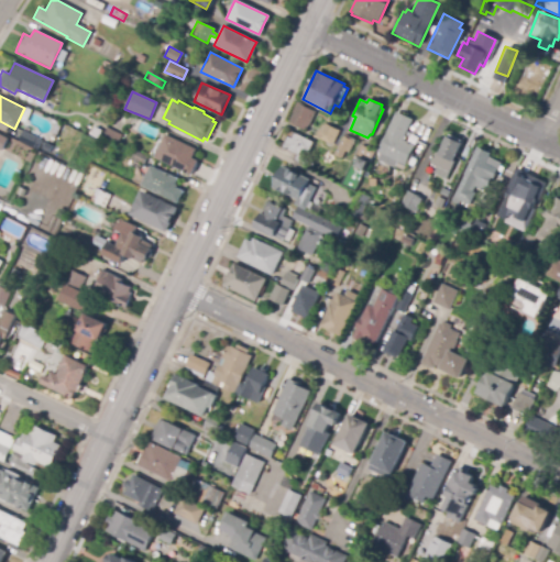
[(306,130),(288,122),(293,112),(292,111),(296,101),(315,110),(306,130)]
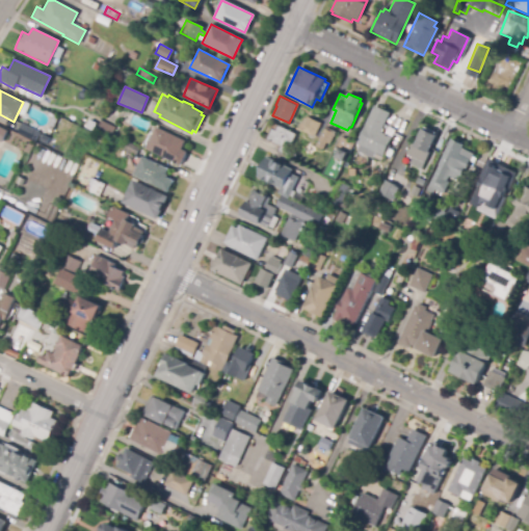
[(371,158),(356,152),(360,144),(354,142),(372,105),(388,113),(379,132),(390,137),(380,157),(373,153),(371,158)]
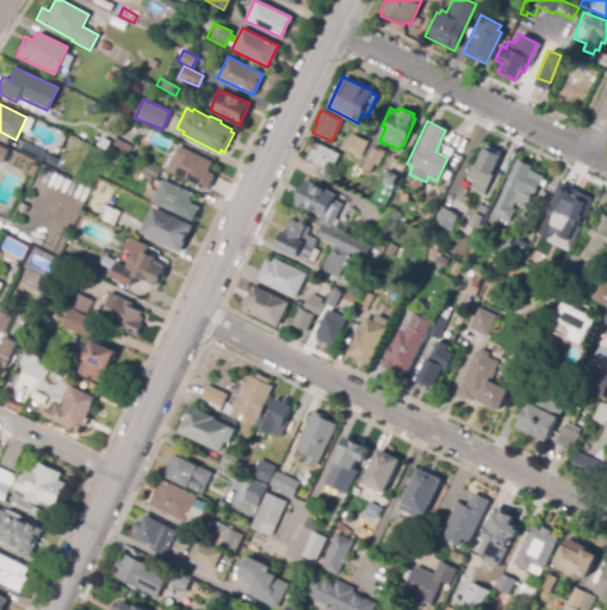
[(60,147),(54,143),(60,133),(66,135),(60,147)]
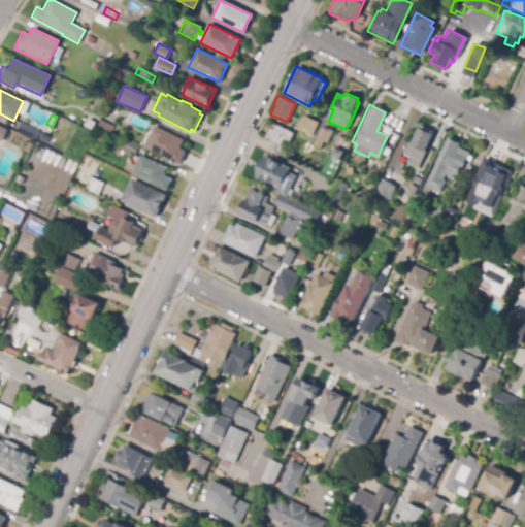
[(312,135),(296,128),(302,114),(318,122),(312,135)]
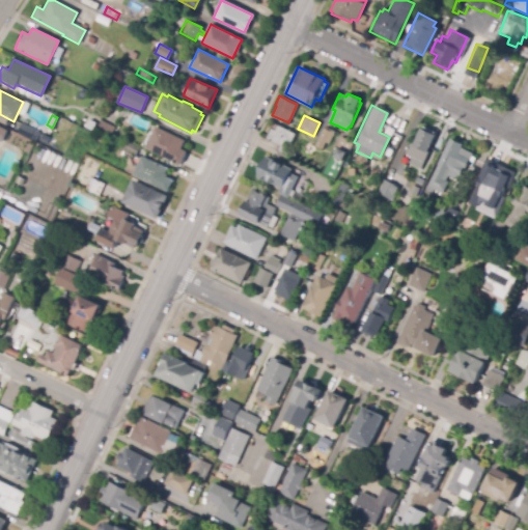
[(110,134),(95,127),(100,119),(113,128),(110,134)]
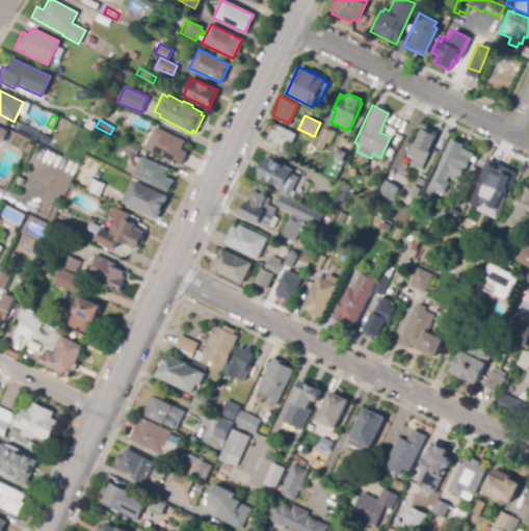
[(33,139),(16,131),(20,124),(37,132),(33,139)]
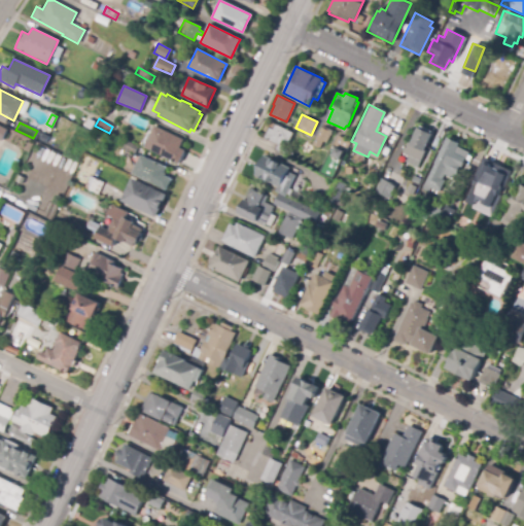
[(283,154),(274,149),(277,144),(264,138),(269,128),(273,129),(275,124),(293,133),(283,154)]
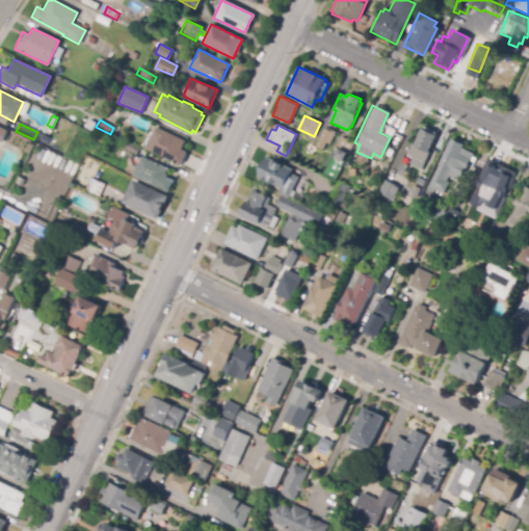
[(180,164),(147,149),(157,127),(186,140),(182,150),(186,152),(180,164)]
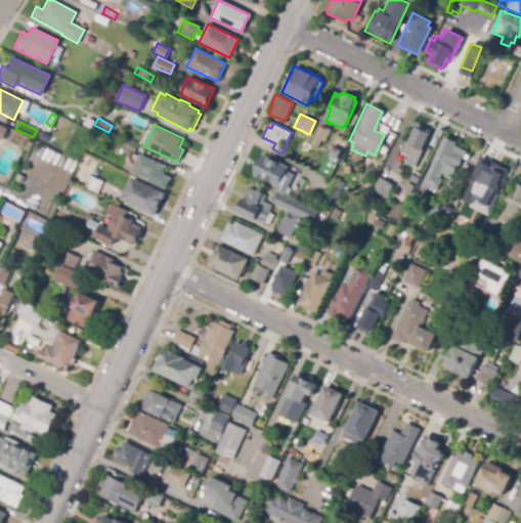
[(330,131),(324,141),(321,139),(318,146),(310,142),(318,126),(327,129),(330,131)]
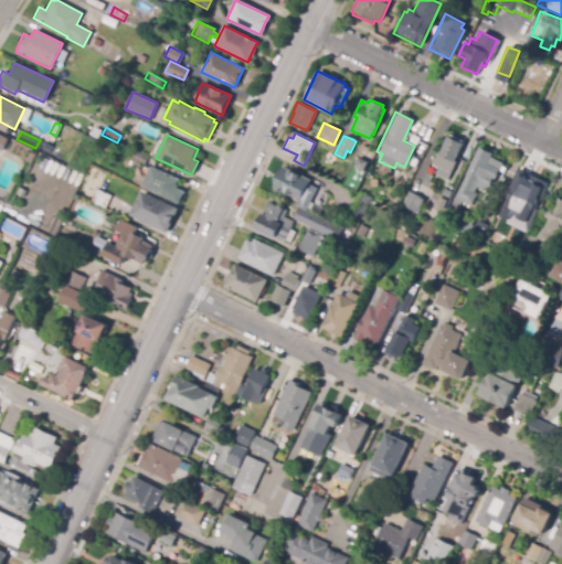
[(445,180),(434,173),(436,167),(430,163),(436,151),(438,152),(447,136),(462,142),(453,160),(455,161),(445,180)]
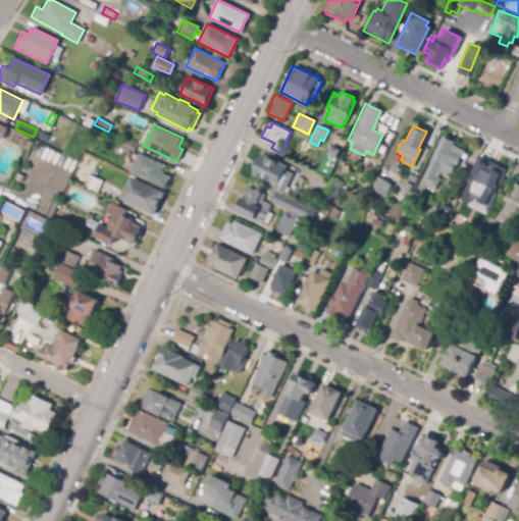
[(329,175),(318,169),(333,135),(346,140),(329,175)]
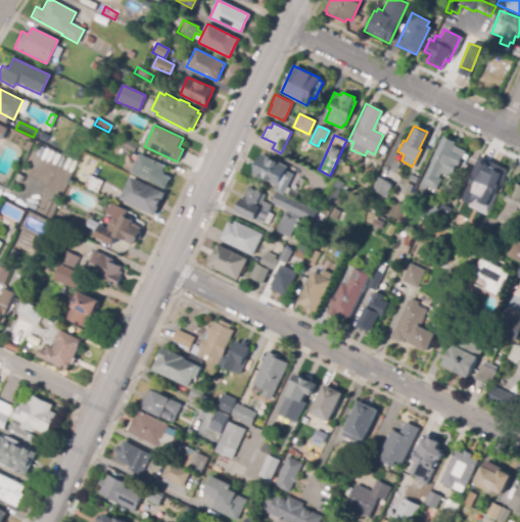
[(434,190),(420,184),(442,136),(455,141),(453,145),(465,151),(463,154),(467,156),(465,160),(460,157),(457,165),(456,164),(450,178),(439,173),(437,178),(439,179),(434,190)]
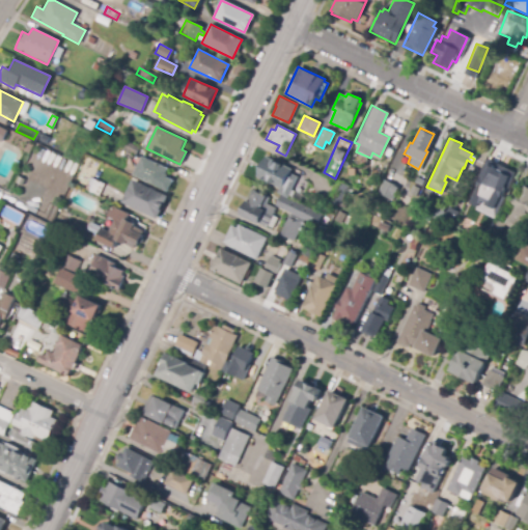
[(134,155),(122,148),(126,141),(137,147),(134,155)]
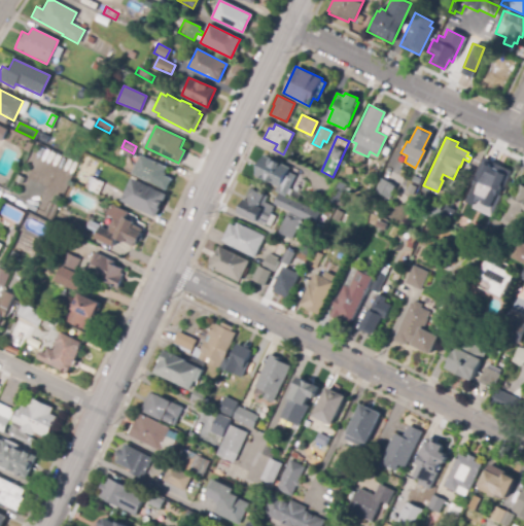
[(165,189),(131,173),(140,155),(166,168),(162,174),(170,178),(165,189)]
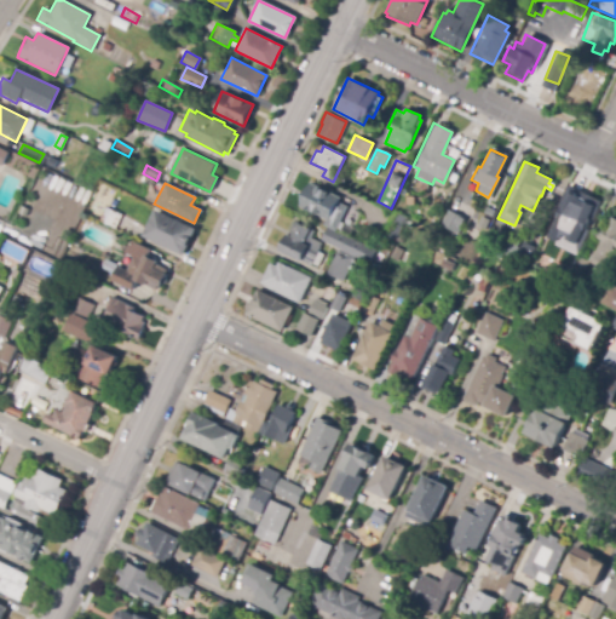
[(335,230),(323,224),(326,218),(299,205),(310,183),(340,198),(338,202),(347,206),(335,230)]
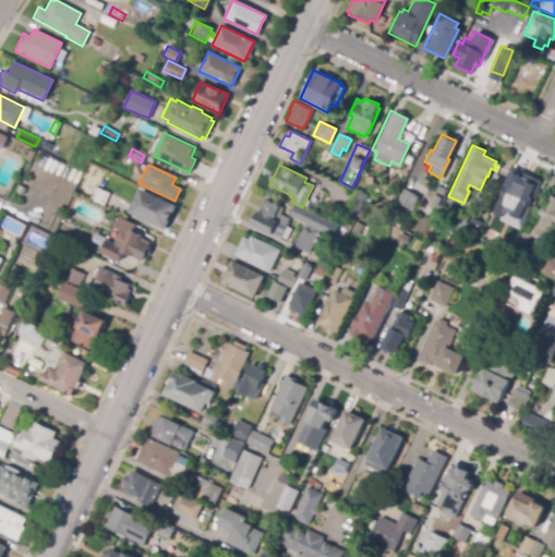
[(540,182),(519,229),(498,220),(501,216),(491,212),(510,169),(519,173),(540,182)]
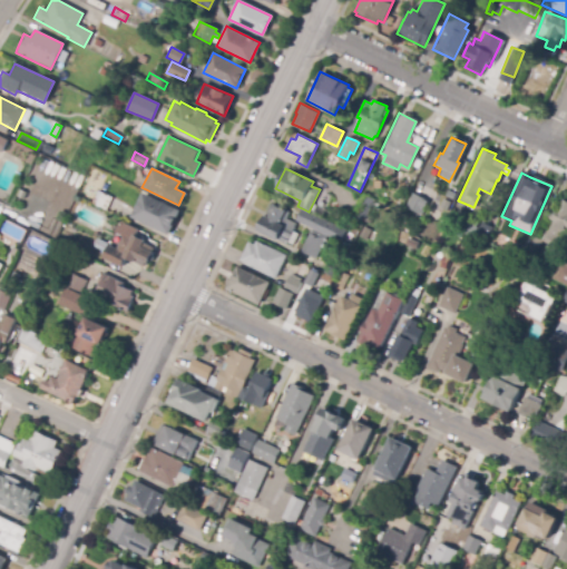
[(104,209),(90,203),(96,190),(109,196),(104,209)]
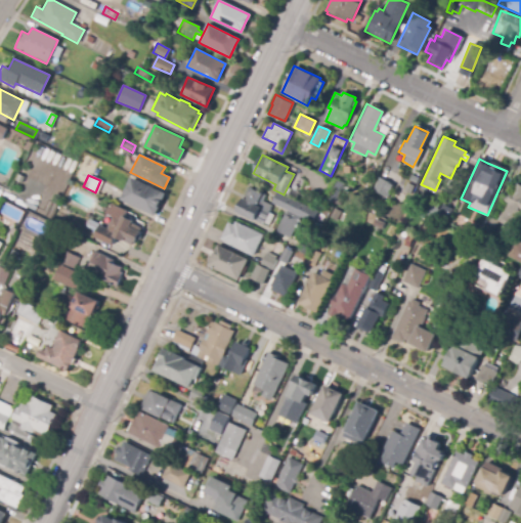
[(342,182),(331,204),(316,197),(327,176),(342,182)]
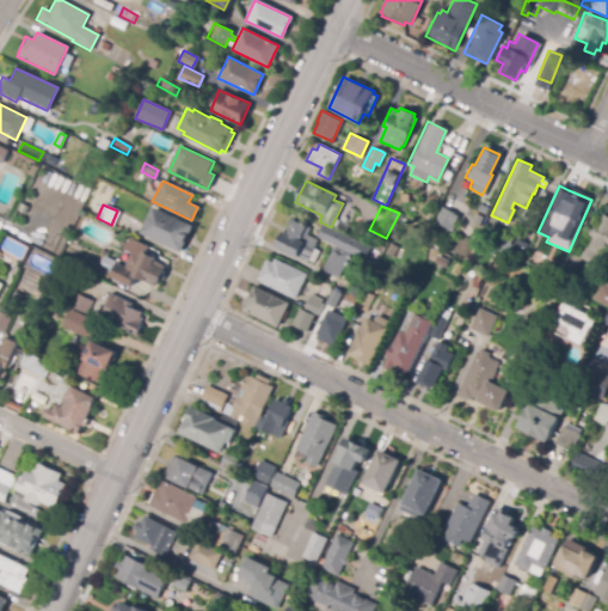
[(450,231),(434,222),(441,207),(458,214),(450,231)]
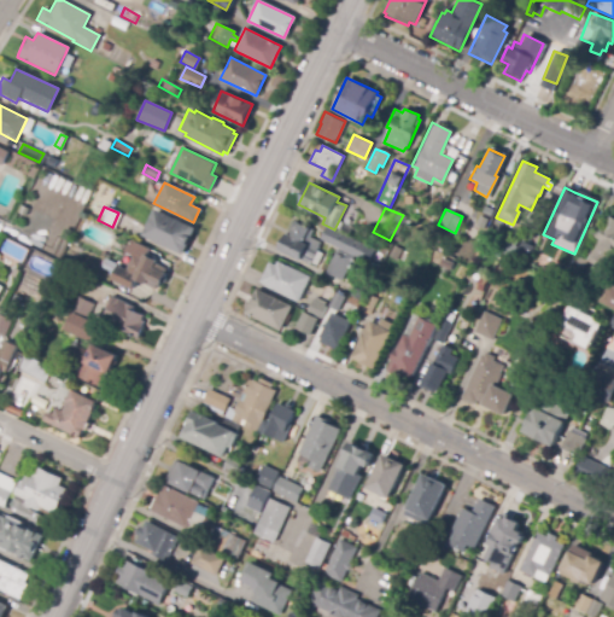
[(181,254),(141,236),(153,210),(193,228),(181,254)]
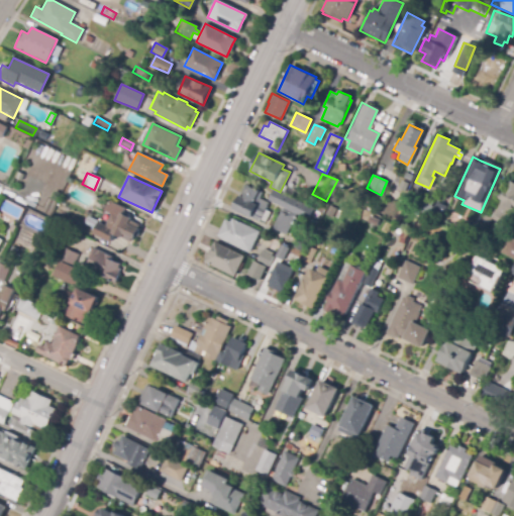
[(485,231),(476,227),(482,213),(490,217),(502,188),(506,190),(510,181),(513,182),(513,215),(511,222),(504,219),(502,224),(490,218),(485,231)]
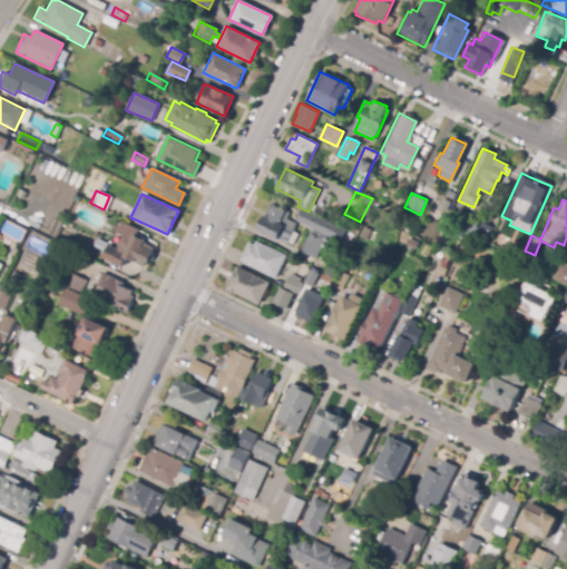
[(285,244),(256,231),(263,216),(265,216),(271,204),(289,212),(285,218),(295,224),(292,231),(296,234),(292,244),(286,242),(285,244)]
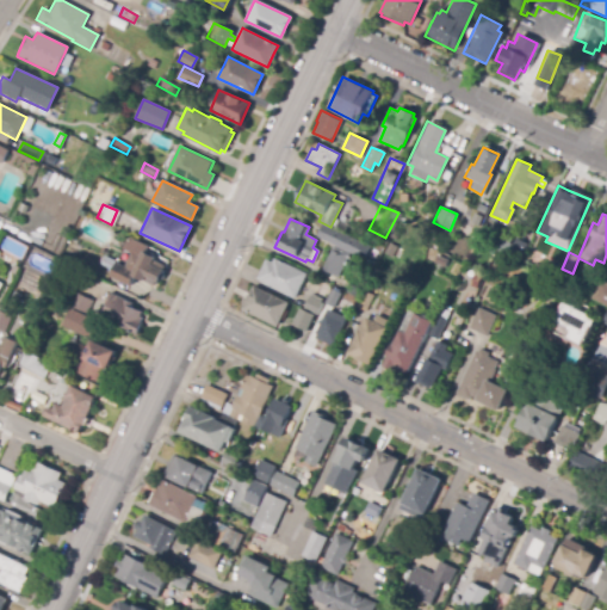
[(336,276),(321,270),(332,244),(316,236),(322,226),(363,244),(358,257),(348,252),(345,262),(347,263),(346,266),(342,265),(336,276)]
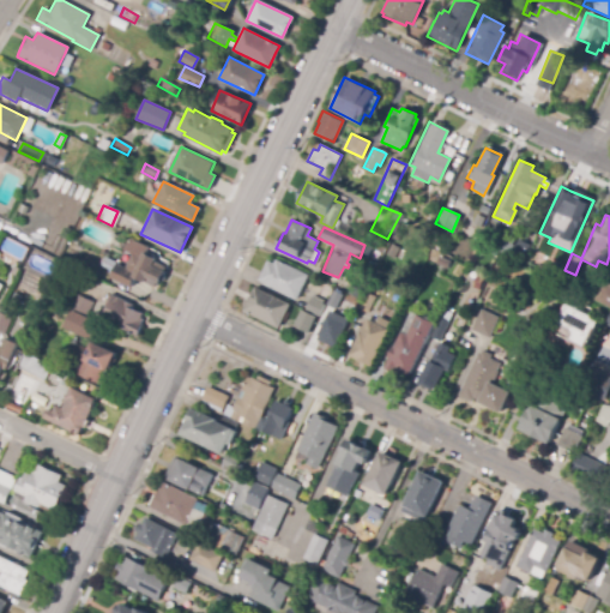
[(467,245),(458,240),(460,234),(470,239),(467,245)]
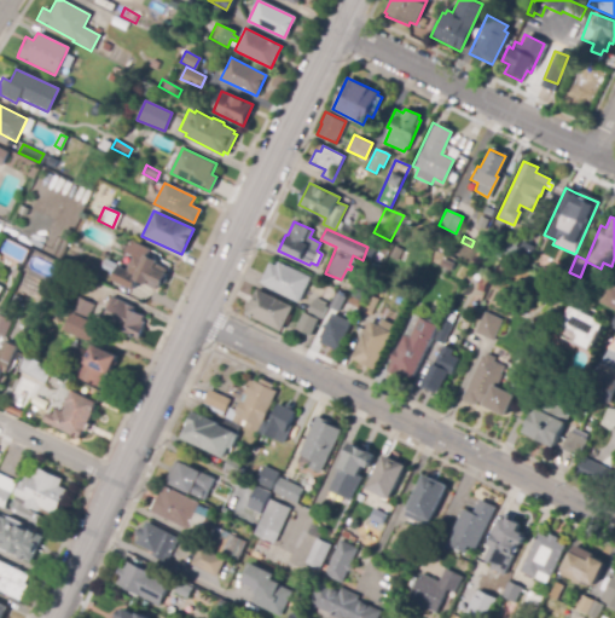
[(154,289),(134,279),(129,289),(110,279),(117,265),(125,270),(132,255),(125,252),(131,240),(150,249),(146,255),(156,261),(155,263),(167,269),(158,286),(156,284),(154,289)]
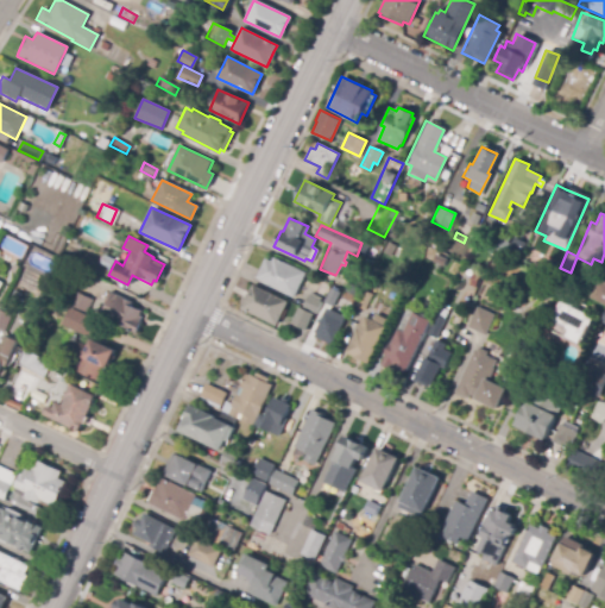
[(515,258),(505,254),(512,238),(522,243),(515,258)]
